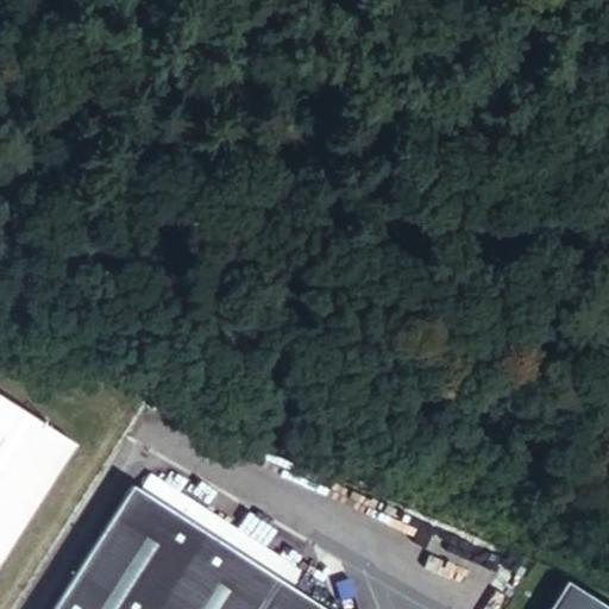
[(4,396),(0,401),(0,519),(57,432),(4,396)]
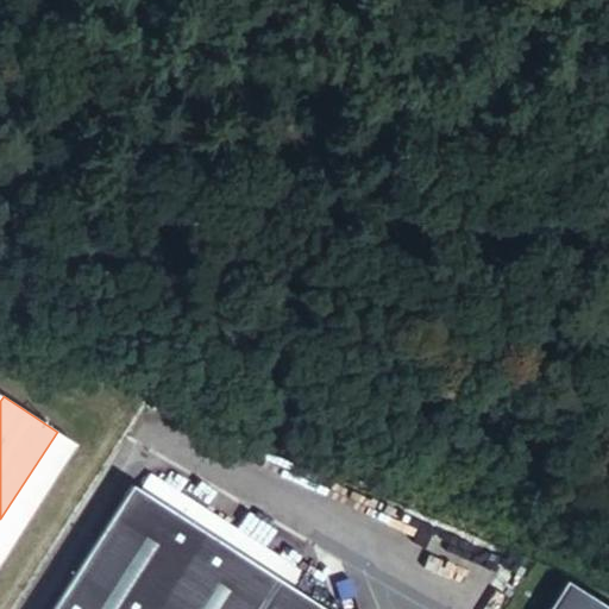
[(56,608),(452,608),(174,428),(56,608)]
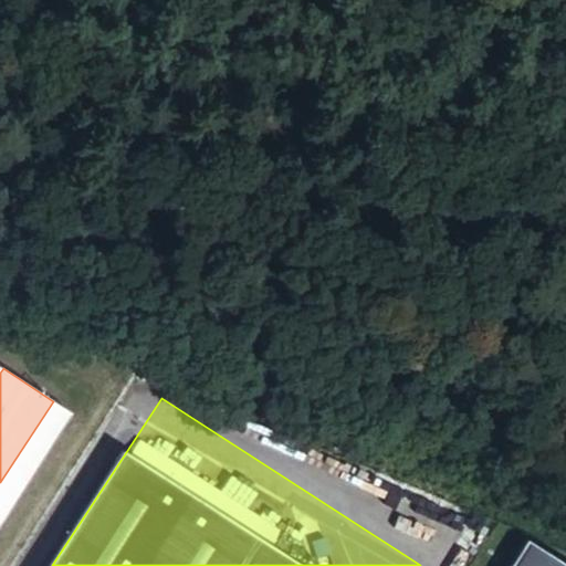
[(0,526),(73,413),(53,401),(0,482),(0,526)]
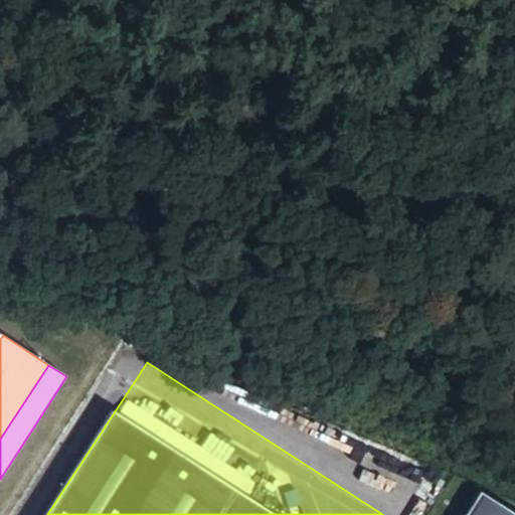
[(489,514),(497,504),(494,501),(484,514),(489,514)]
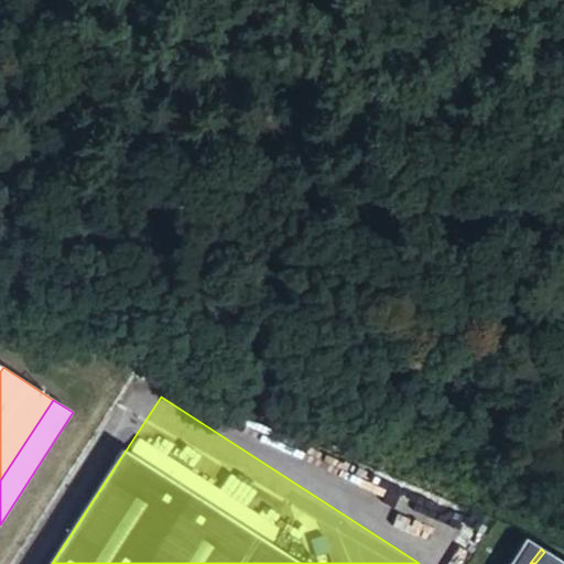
[(563,563),(544,552),(535,563),(563,563)]
